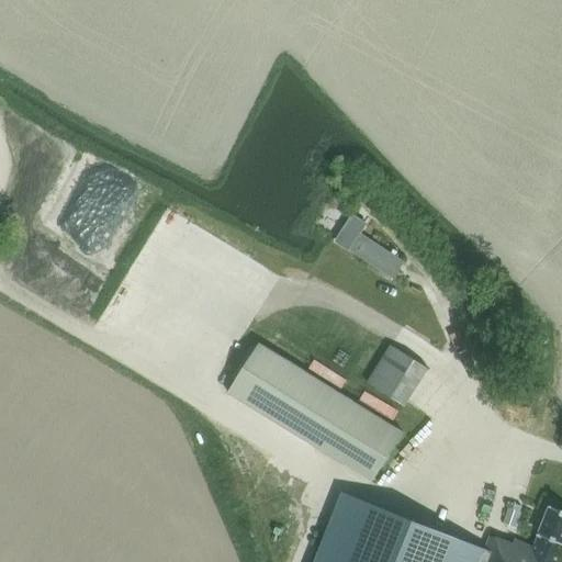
[(393,279),(404,262),(360,234),(350,250),(393,279)]
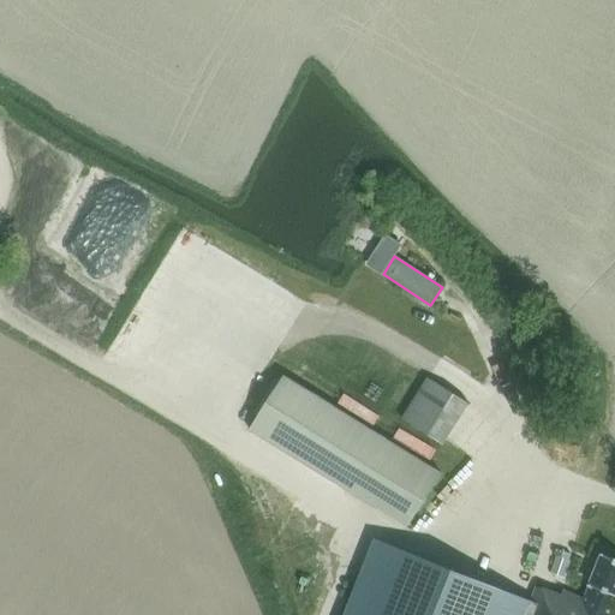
[(407,527),(441,475),(284,377),(250,430),(407,527)]
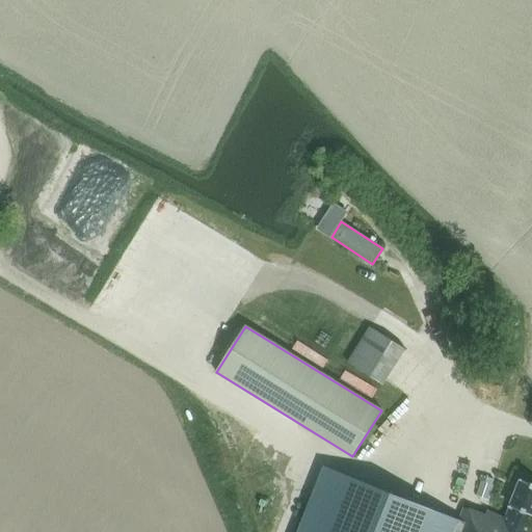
[(383,386),(406,350),(371,327),(348,363),(383,386)]
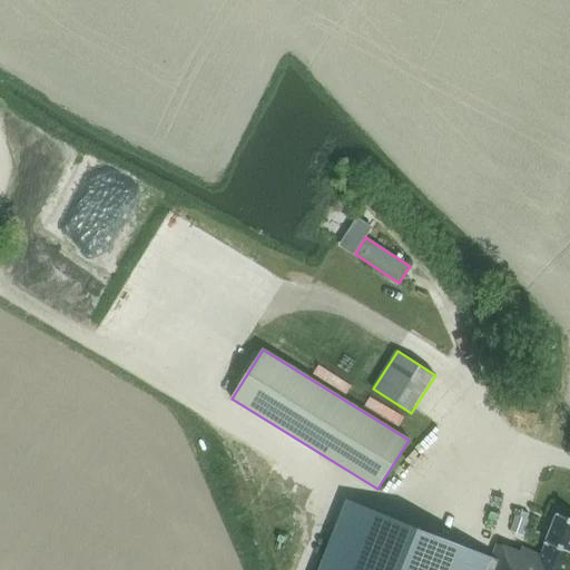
[(492,558),(432,532),(349,499),(320,569),(569,569),(569,518),(558,514),(541,557),(522,549),(520,553),(498,544),(492,558)]
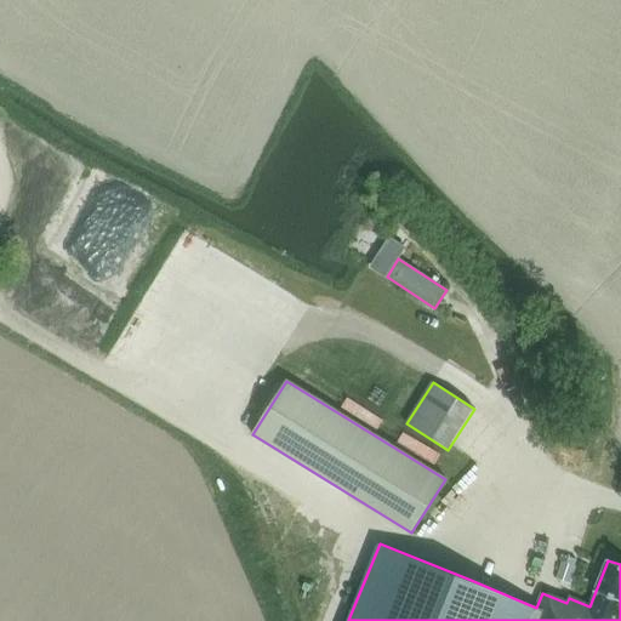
[(563,563),(557,580),(569,584),(575,567),(563,563)]
